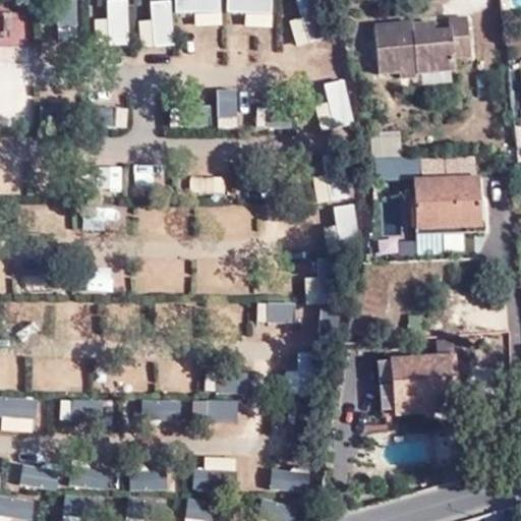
[(82,0),(48,2),(51,47),(84,48),(82,0)]
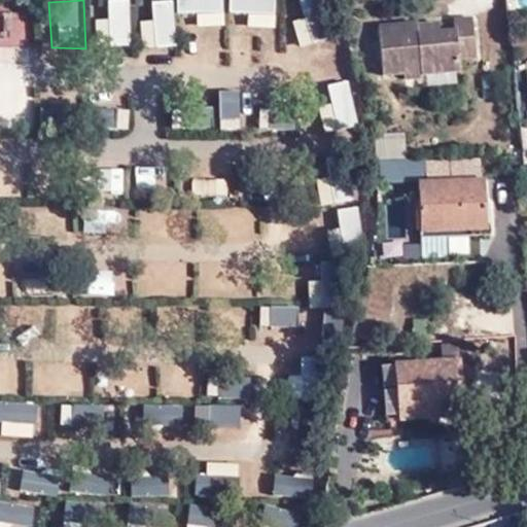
[(128,0),(100,0),(94,0),(96,46),(130,46),(128,0)]
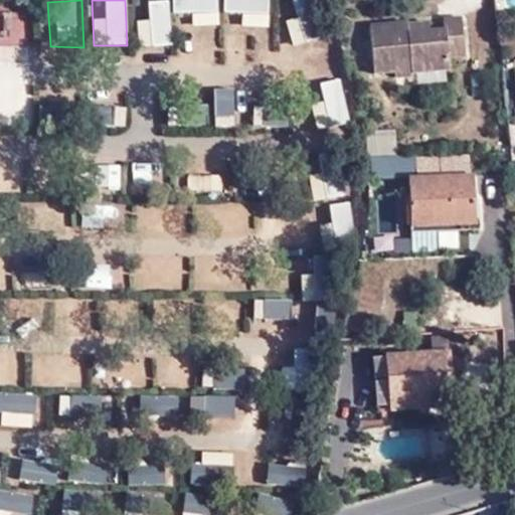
[(168,0),(135,0),(134,0),(137,45),(170,45),(168,0)]
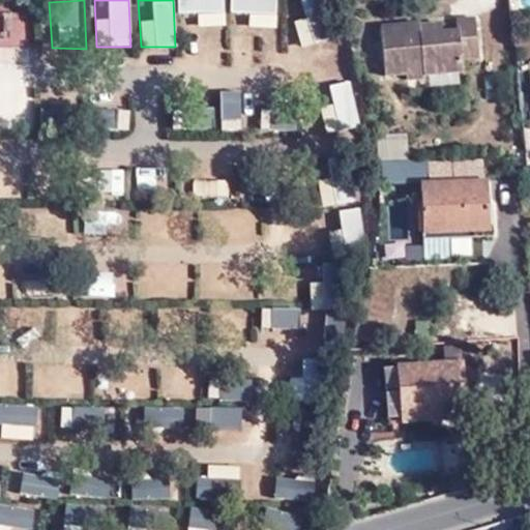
[(225,0),(179,0),(180,47),(226,47),(225,0)]
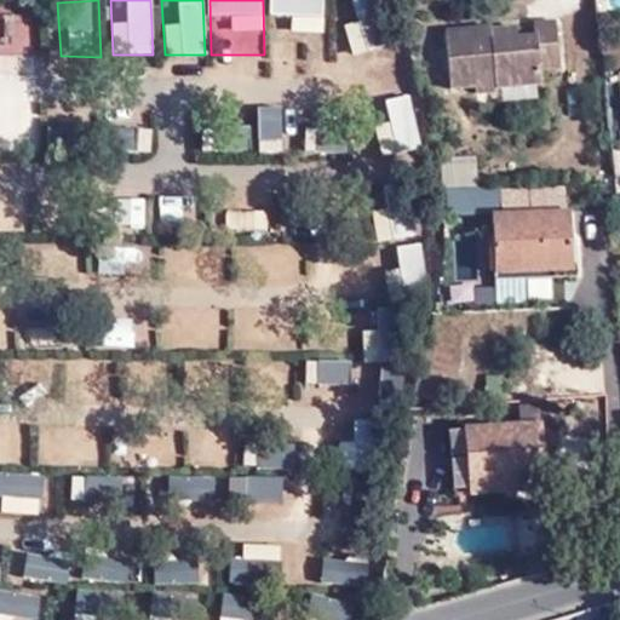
[(326,0),(270,0),(271,57),(326,58),(326,0)]
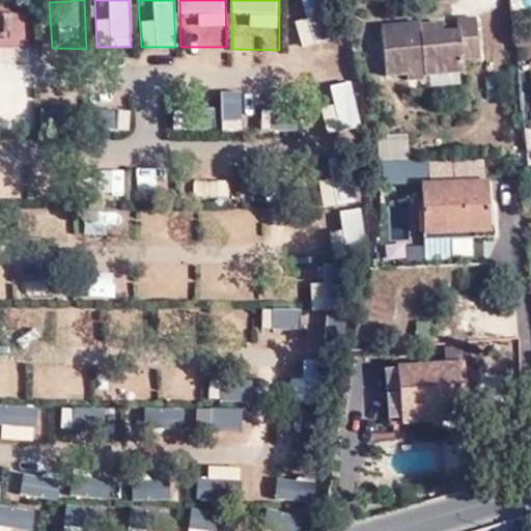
[(326,7),(289,6),(290,50),(328,51),(326,7)]
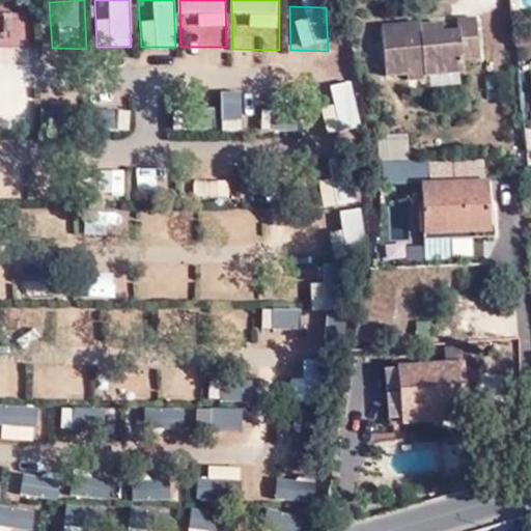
[(456,21),(457,31),(441,32),(419,34),(418,25),(379,28),(384,74),(403,73),(422,72),(422,73),(462,70),(460,57),(478,55),(474,19),(456,21)]
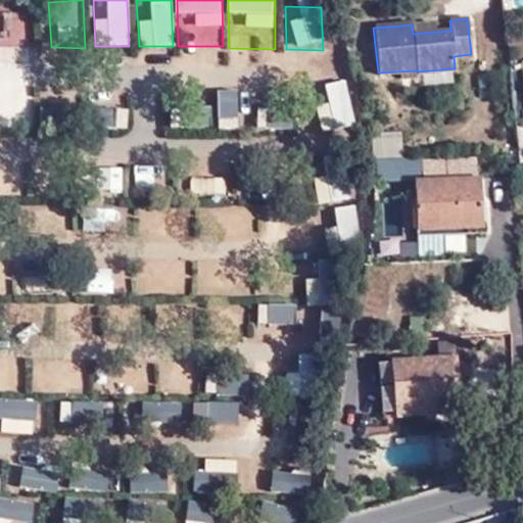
[(413,34),(434,32),(434,22),(412,25),(413,34)]
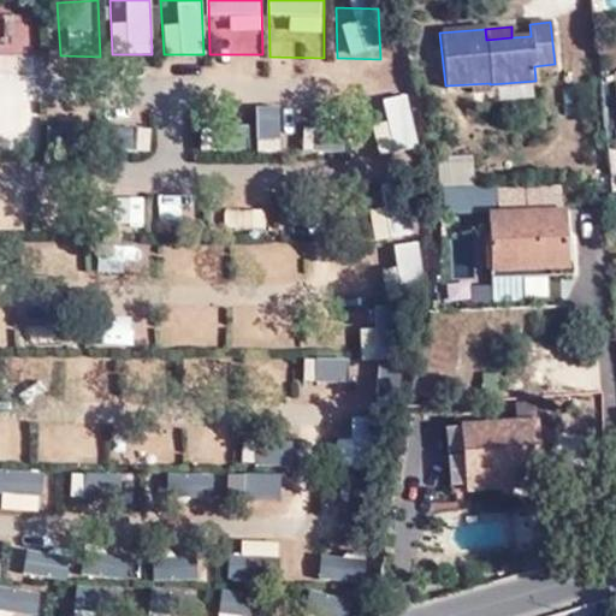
[(469,94),(491,93),(490,84),(490,83),(468,84),(469,94)]
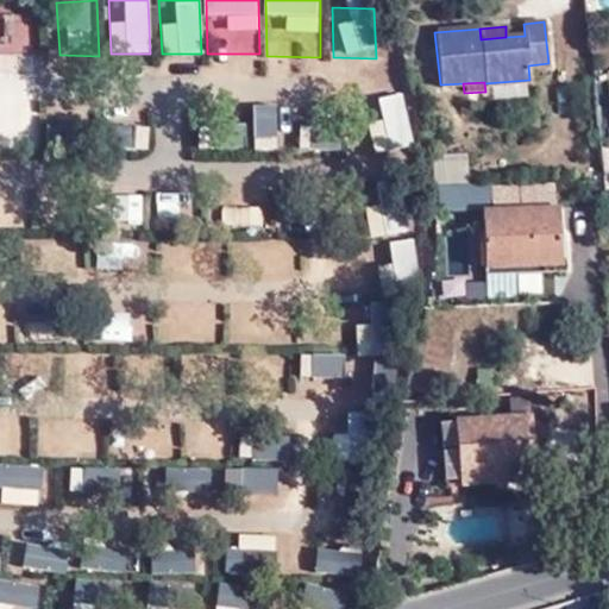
[(407,150),(402,90),(362,92),(366,151),(407,150)]
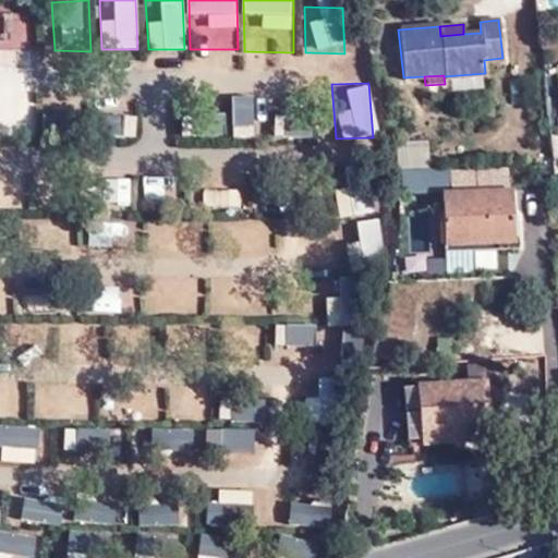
[(317,141),(313,86),(275,87),(279,142),(317,141)]
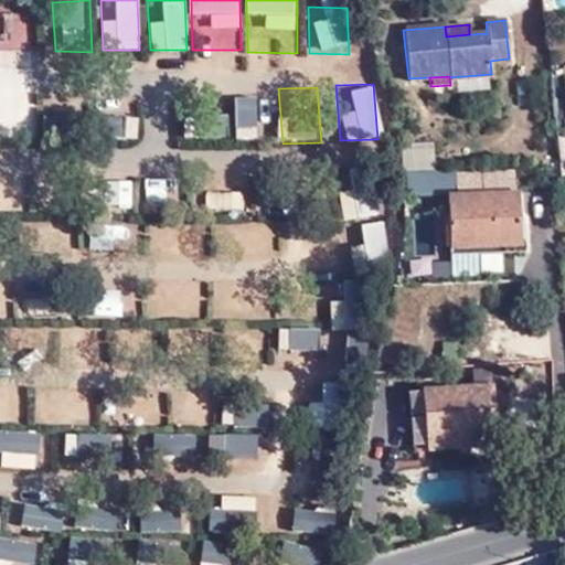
[(219,144),(214,88),(177,89),(180,145),(219,144)]
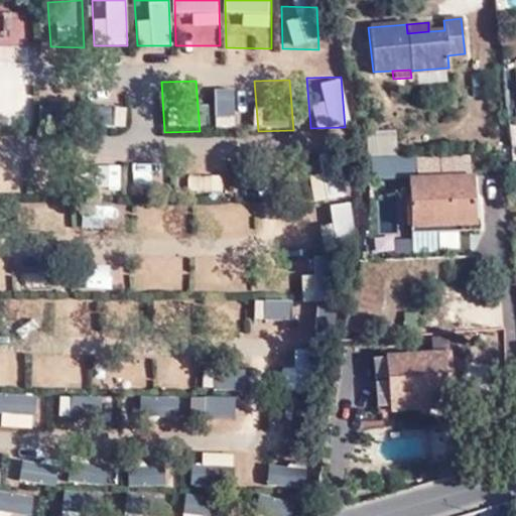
[(247,131),(243,81),(209,82),(212,132),(247,131)]
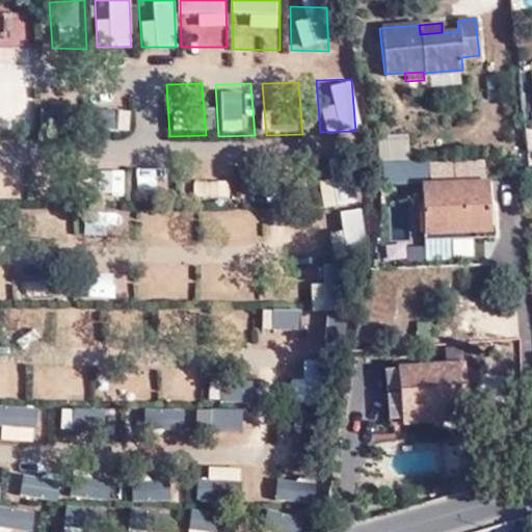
[(138,138),(134,86),(99,87),(103,139),(138,138)]
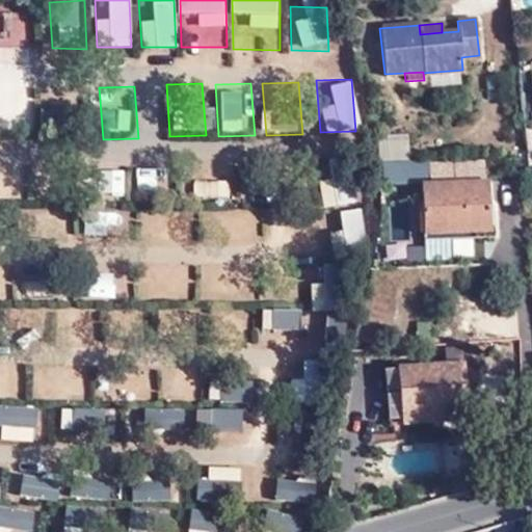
[(381,145),(382,159),(408,158),(407,143),(381,145)]
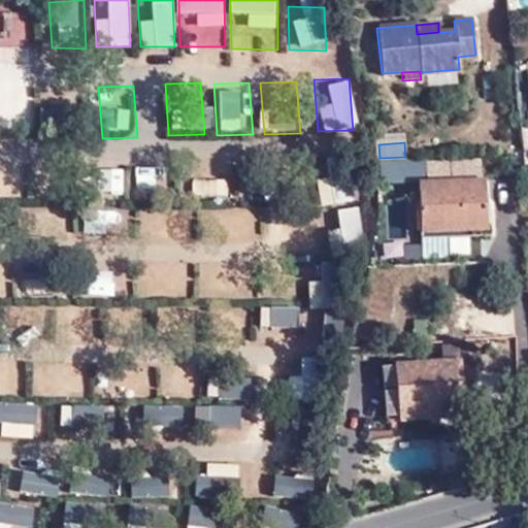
[(355,199),(351,147),(316,149),(320,200),(355,199)]
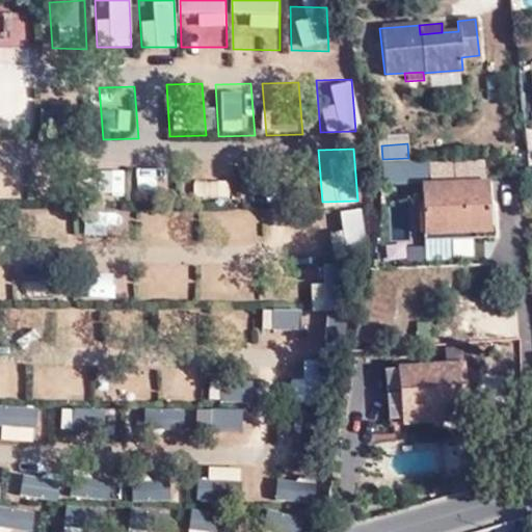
[(488,181),(486,157),(459,158),(461,182),(488,181)]
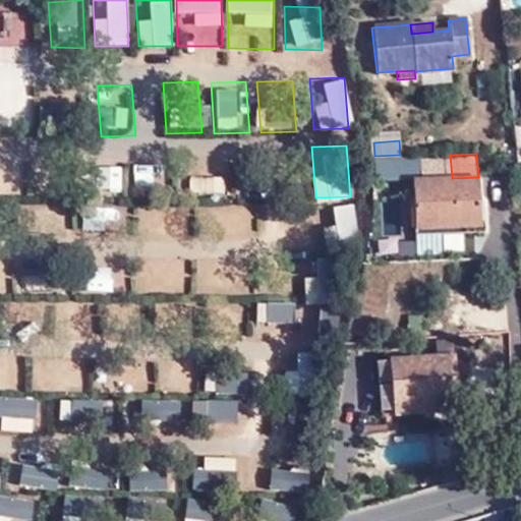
[(415,157),(415,173),(415,179),(452,178),(450,155),(415,157)]
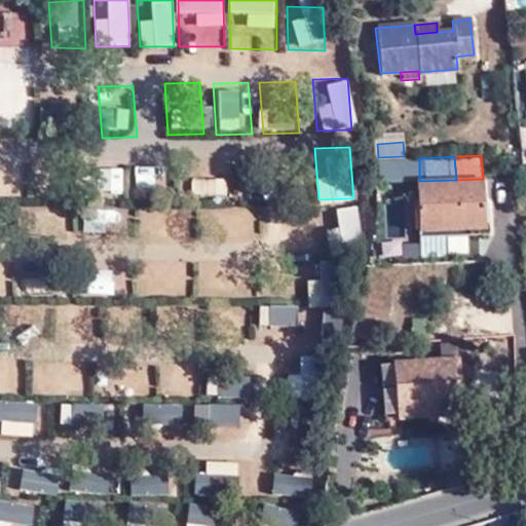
[(385,176),(385,158),(373,159),(373,186),(372,188),(376,187),(377,197),(386,197),(385,176)]
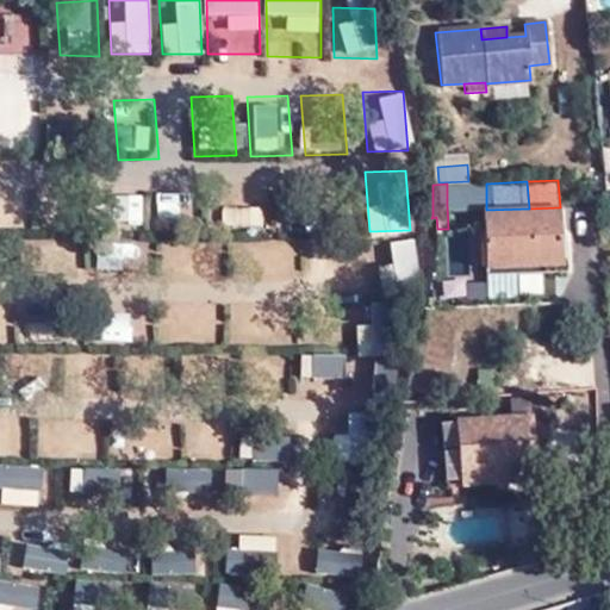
[(486,203),(486,184),(447,184),(447,204),(486,203)]
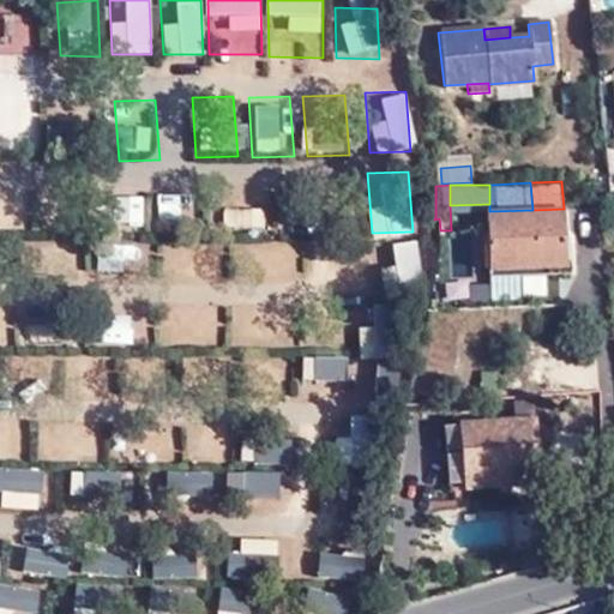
[(565,260),(564,209),(533,210),(489,211),(492,270),(522,269),(523,262),(565,260)]
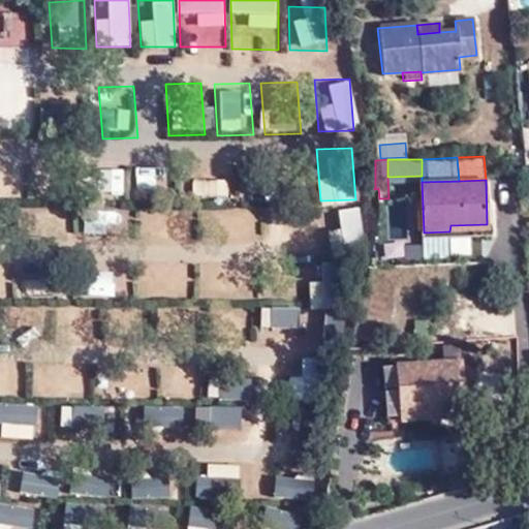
[(362,244),(360,204),(324,205),(327,245),(362,244)]
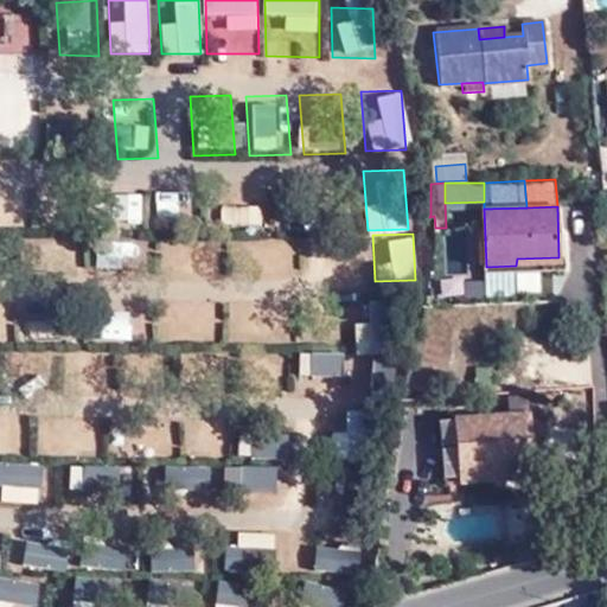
[(280,238),(280,272),(304,272),(304,238),(280,238)]
